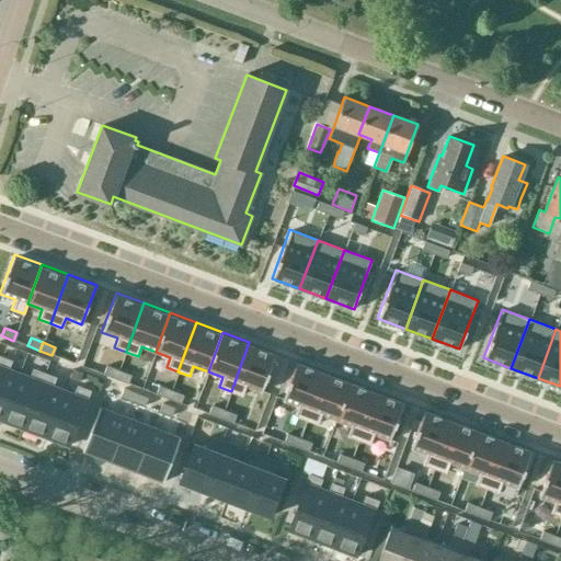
[(249,342),(231,391),(242,396),(245,386),(262,392),(277,353),(249,342)]
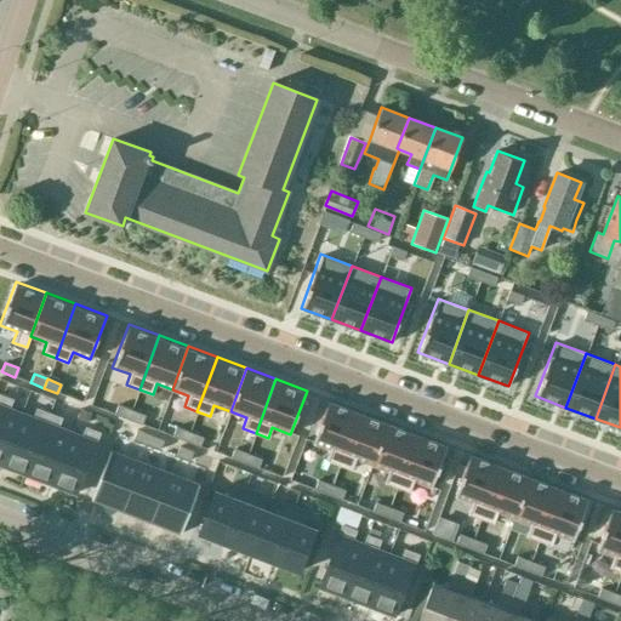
[(0,463),(1,465),(21,414),(9,409),(12,399),(0,394),(0,463)]
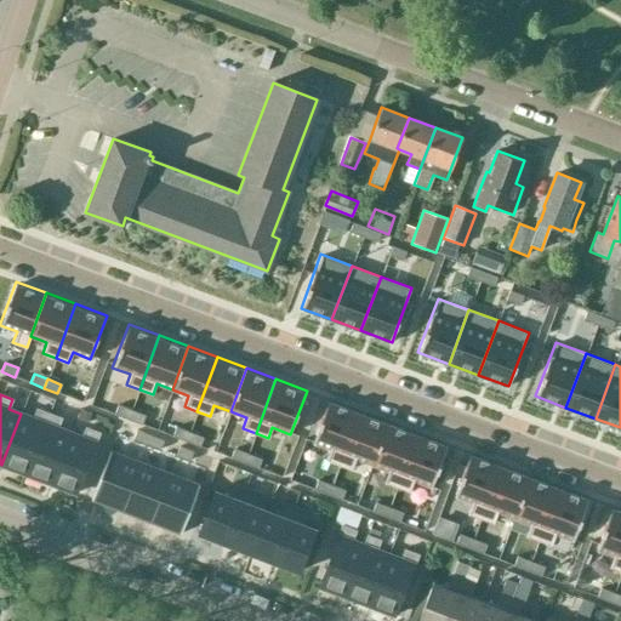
[(329,399),(312,443),(330,449),(326,460),(339,465),(359,410),(329,399)]
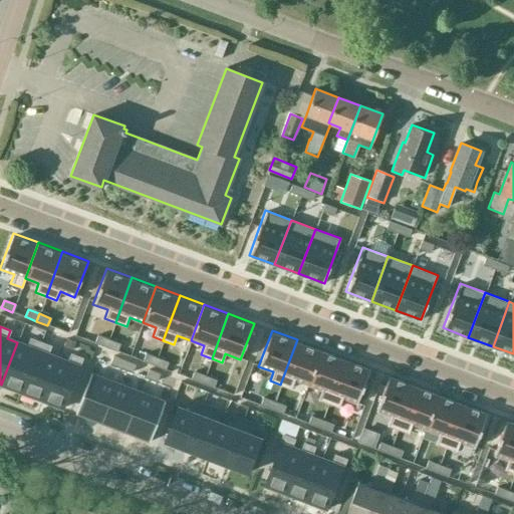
[(105,347),(108,340),(97,335),(94,343),(105,347)]
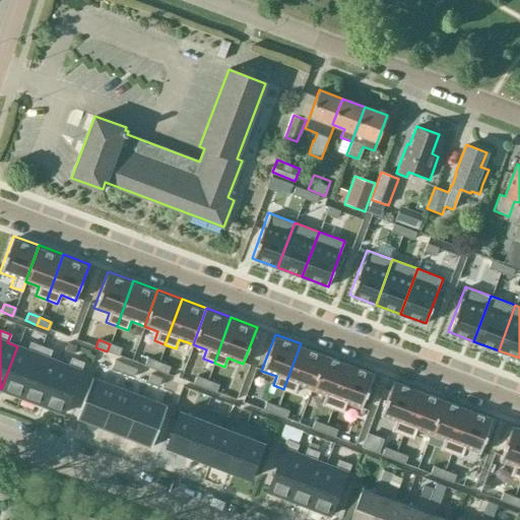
[(21,397),(41,346),(30,342),(28,350),(17,346),(1,389),(21,397)]
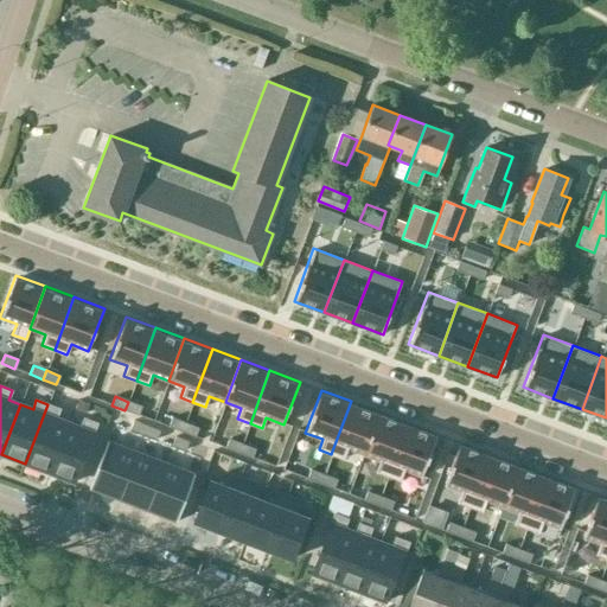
[(89,404),(78,400),(75,408),(87,413),(89,404)]
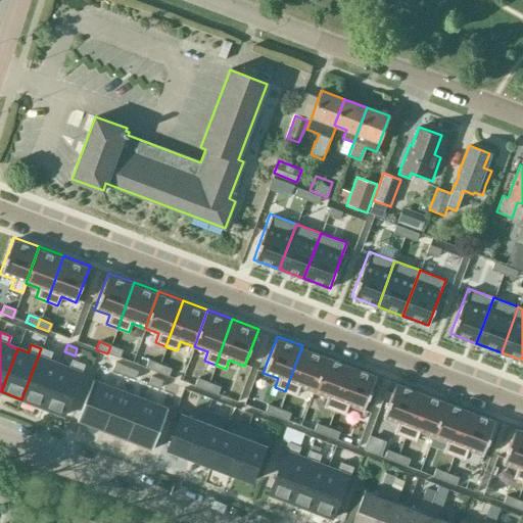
[(302,345),(285,391),(296,395),(299,386),(313,391),(327,354),(302,345)]
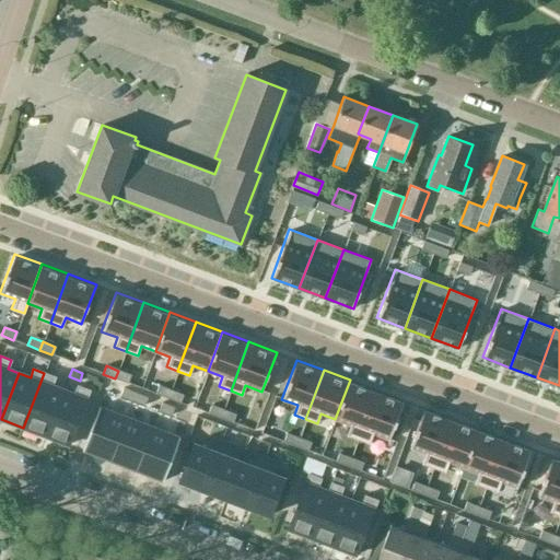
[(127,383),(130,375),(118,371),(115,378),(127,383)]
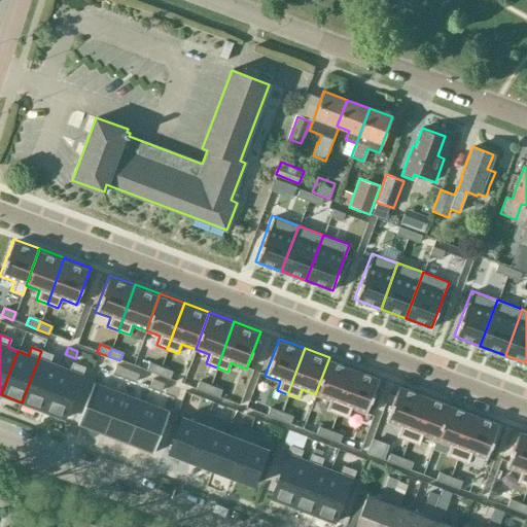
[(42,410),(60,366),(48,362),(51,355),(41,351),(22,402),(42,410)]
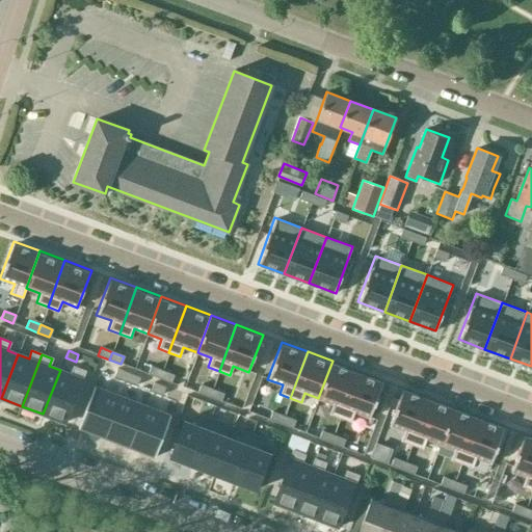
[(333,361),(318,398),(333,403),(328,411),(340,417),(357,370),(333,361)]
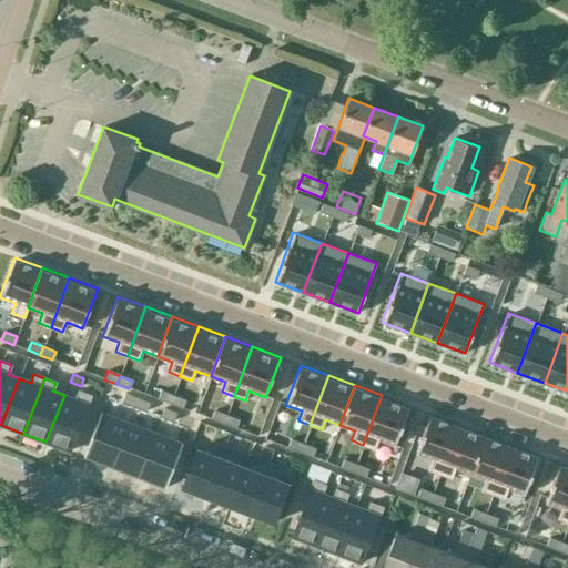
[(158,399),(170,404),(173,396),(160,391),(158,399)]
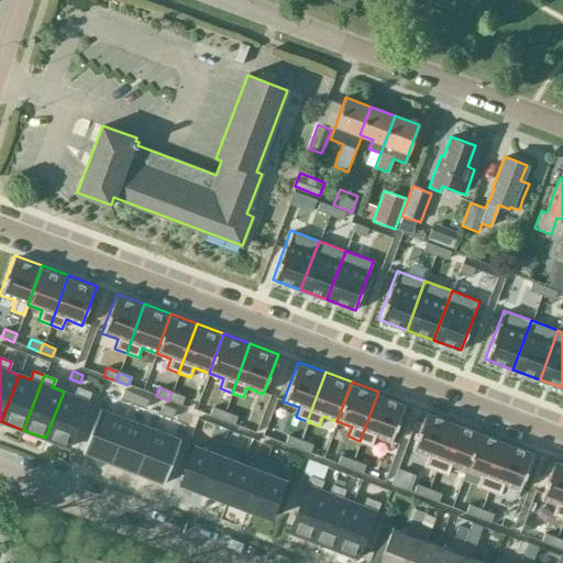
[(75,396),(64,392),(45,438),(68,446),(89,393),(78,388),(75,396)]
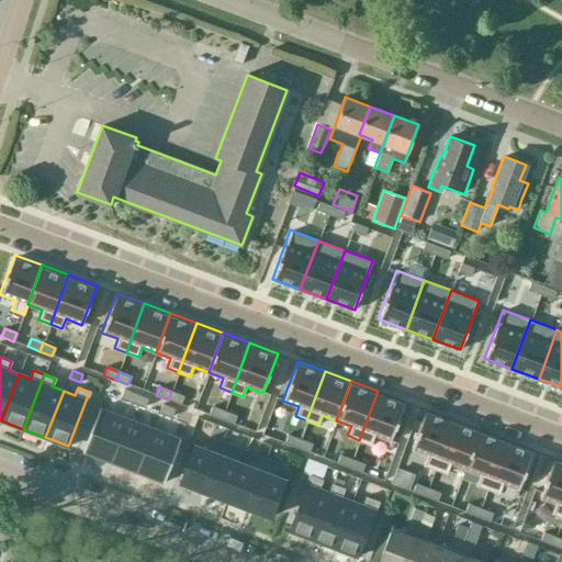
[(120,397),(133,403),(136,394),(123,390),(120,397)]
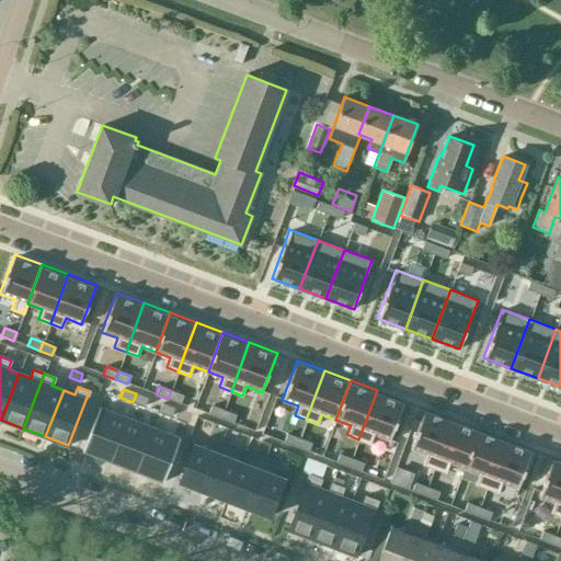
[(377,390),(358,439),(370,444),(375,434),(390,441),(405,401),(377,390)]
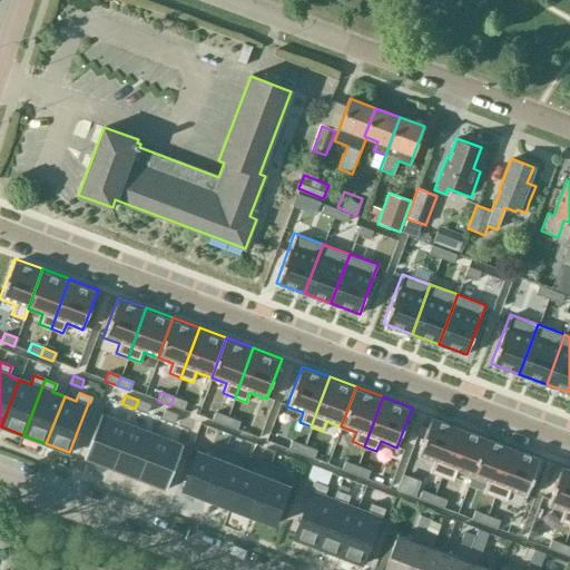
[(174,397),(170,405),(183,410),(186,402),(174,397)]
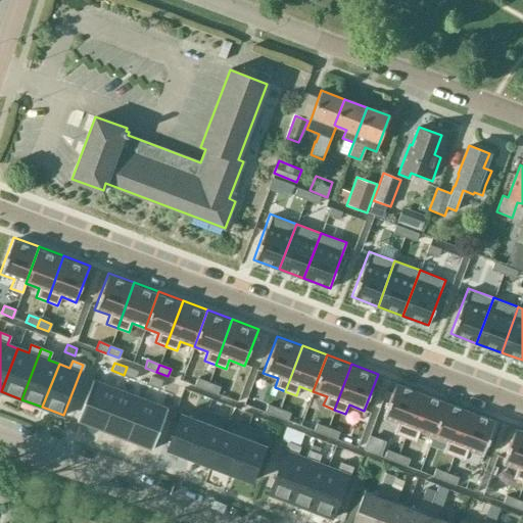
[(124,375),(135,379),(138,371),(127,367),(124,375)]
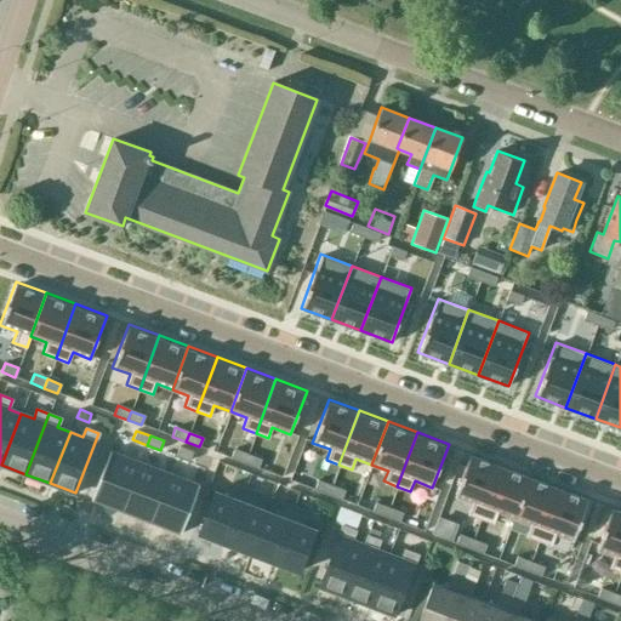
[(141,456),(112,445),(91,499),(120,510),(141,456)]
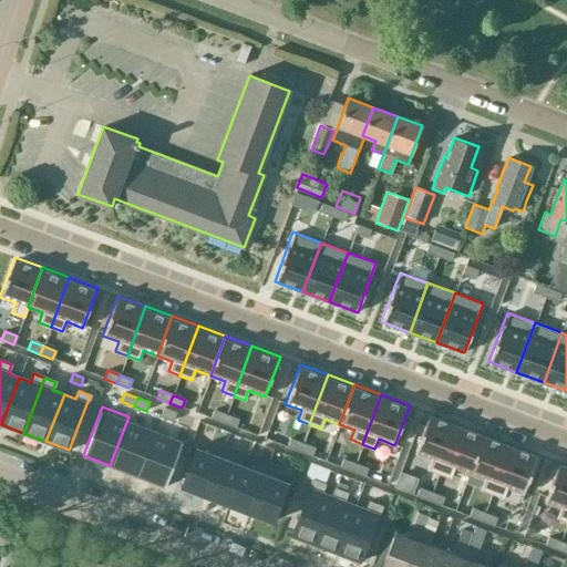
[(161,416),(173,421),(176,412),(164,408),(161,416)]
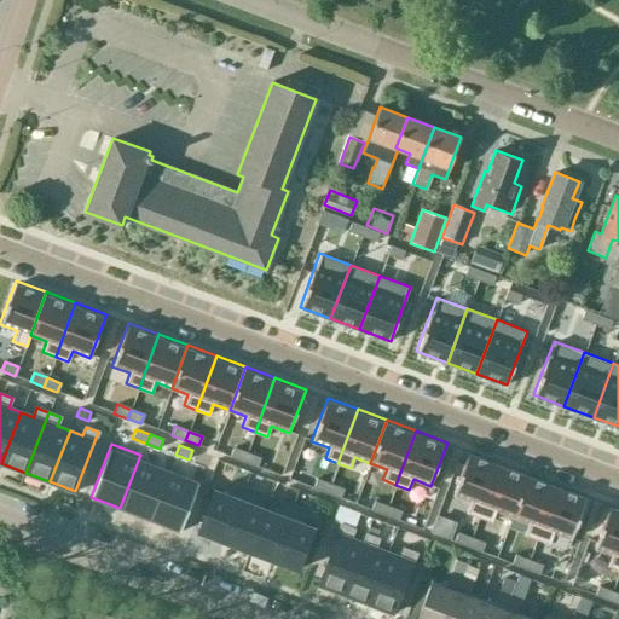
[(230,457),(243,463),(247,453),(232,449),(230,457)]
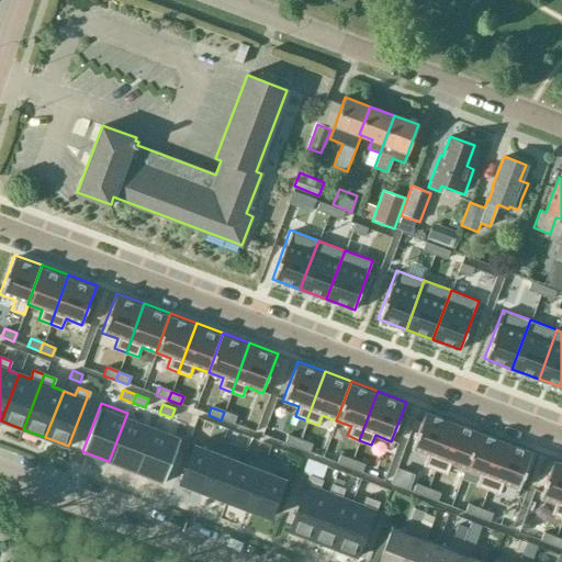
[(426,408),(411,448),(427,454),(423,463),(435,468),(453,419),(426,408)]
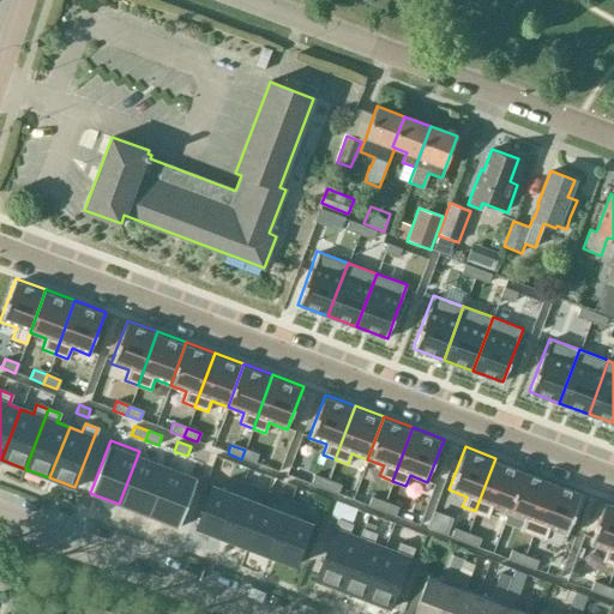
[(241,459),(254,464),(258,455),(245,450),(241,459)]
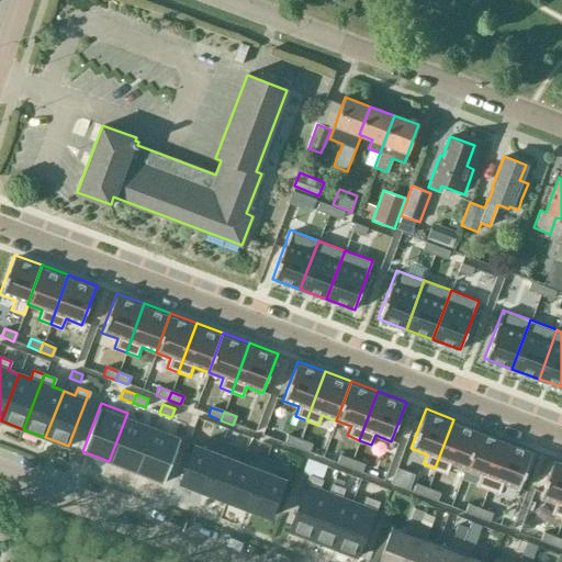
[(154,423),(127,413),(109,461),(135,472),(154,423)]
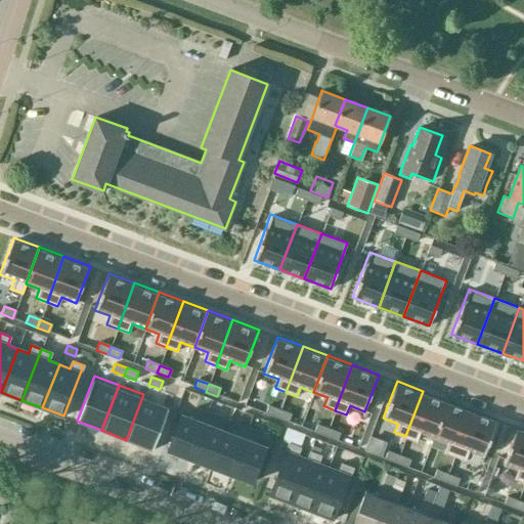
[(423,391),(405,436),(417,440),(420,432),(434,437),(447,400),(423,391)]
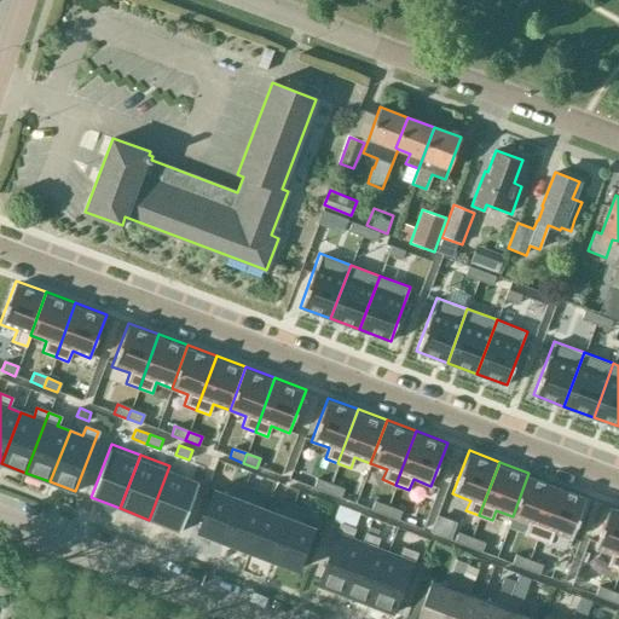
[(198,478),(169,466),(149,520),(178,531),(198,478)]
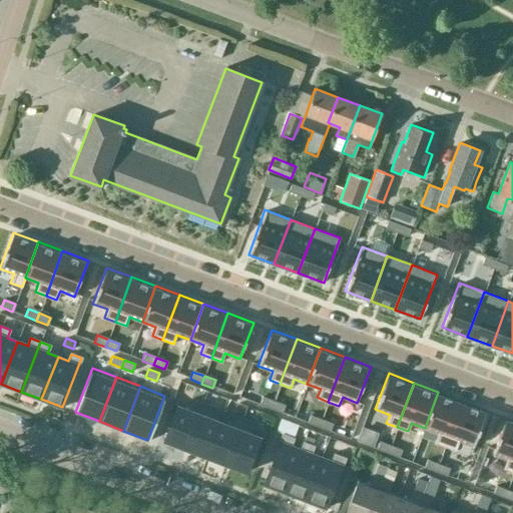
[(438,392),(425,428),(438,433),(435,442),(445,446),(462,401),(438,392)]
